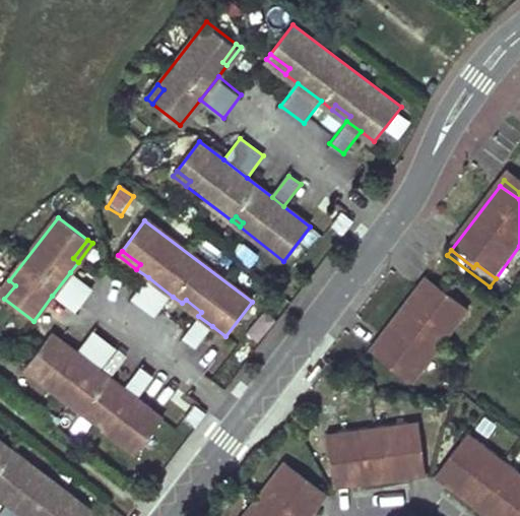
[(92,289),(70,272),(52,296),(74,313),(92,289)]
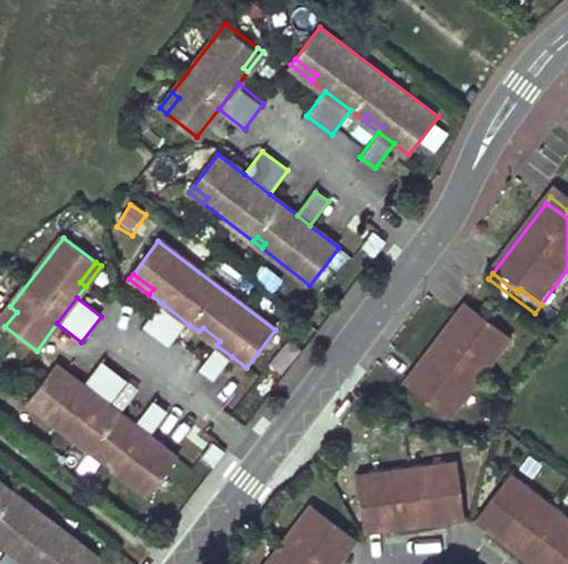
[(189,324),(162,303),(143,329),(170,349),(189,324)]
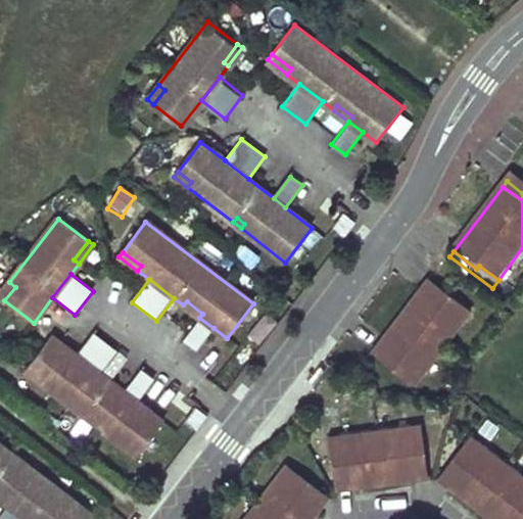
[(15,287),(9,282),(0,293),(0,296),(4,300),(15,287)]
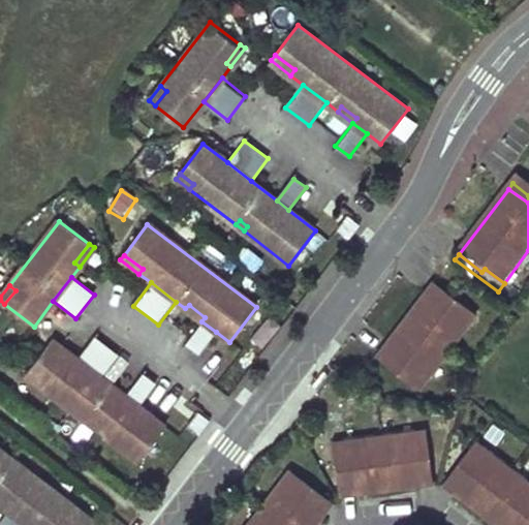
[(428,296),(425,301),(447,318),(443,322),(463,338),(470,328),(428,296)]
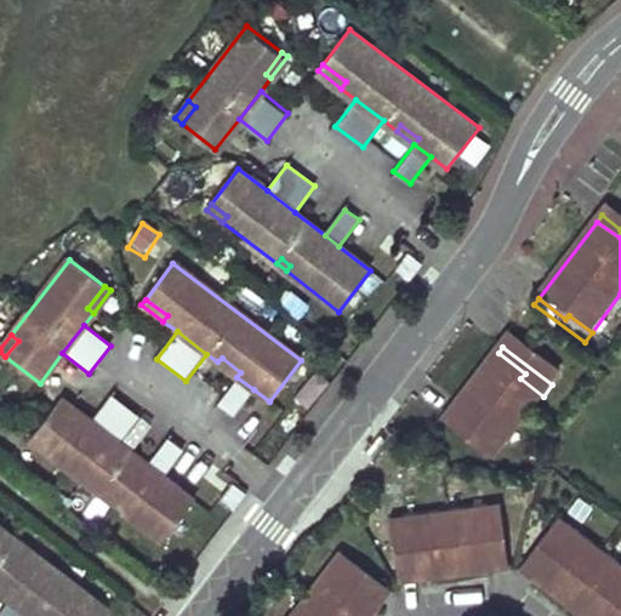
[(525,374),(499,353),(439,431),(466,451),(469,446),(494,463),(543,397),(520,378),(525,374)]
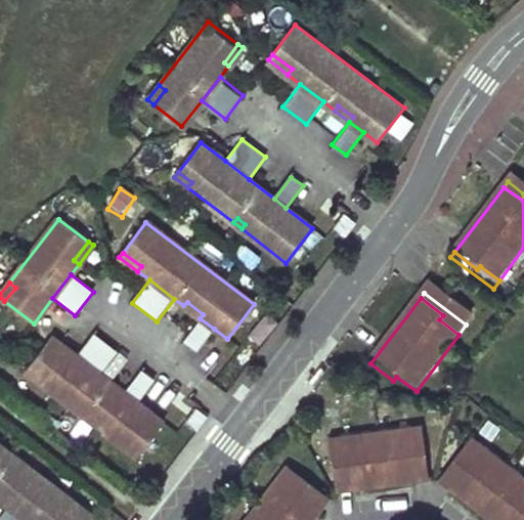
[(187,302),(183,305),(200,318),(203,314),(187,302)]
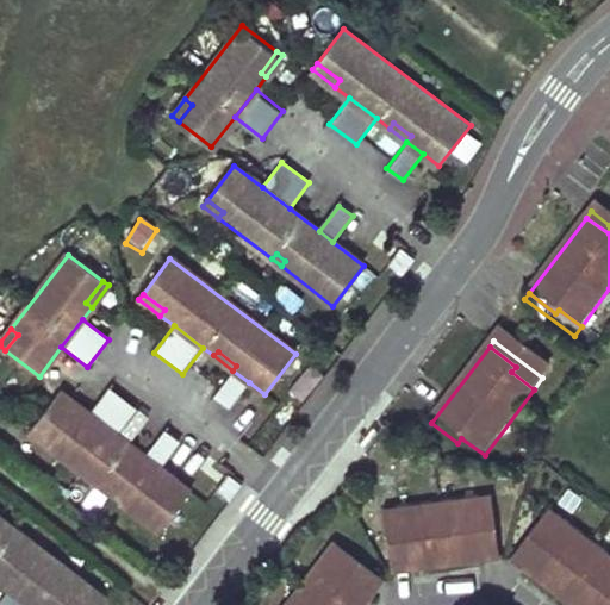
[(249,382),(232,370),(212,397),(228,410),(249,382)]
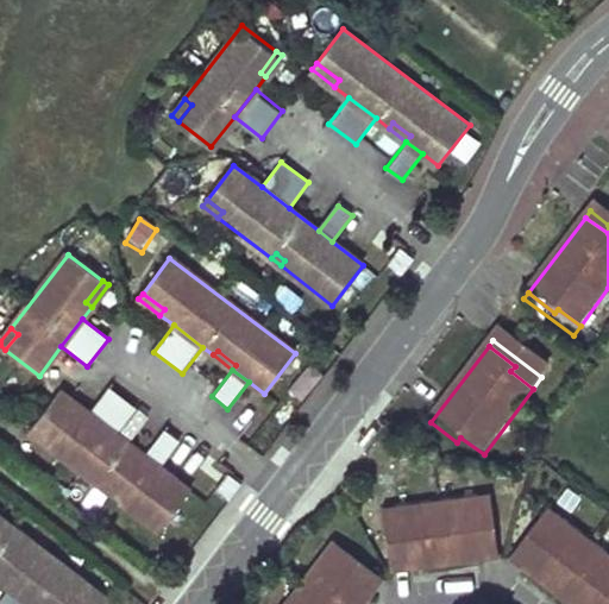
[(88,414),(114,434),(135,408),(108,388),(88,414)]
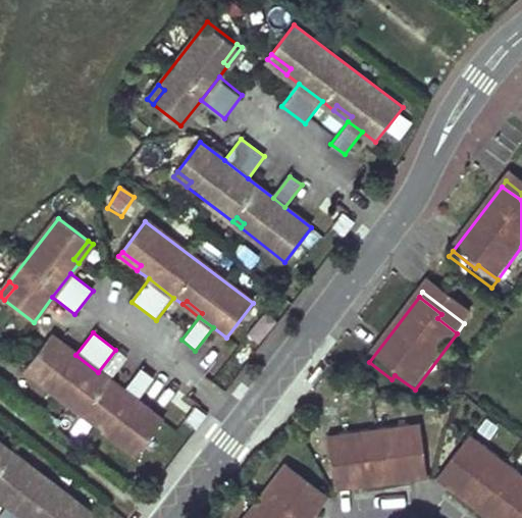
[(75,355),(51,337),(30,366),(43,376),(39,381),(84,416),(87,411),(95,417),(91,421),(137,456),(162,422),(137,402),(123,392),(98,372),(75,355)]
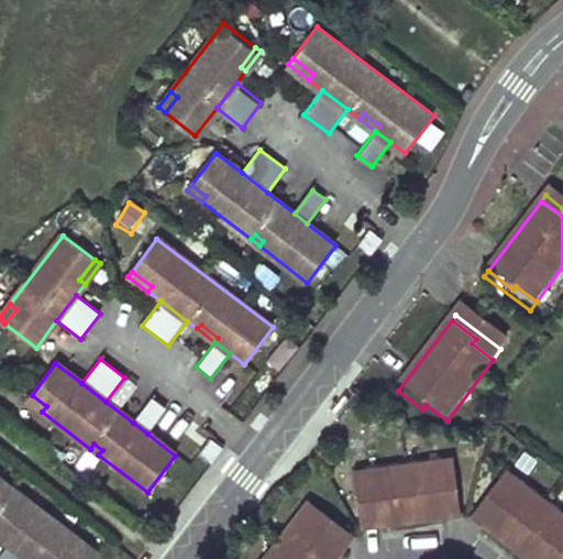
[(440,430),(448,420),(426,405),(422,409),(398,391),(395,395),(440,430)]
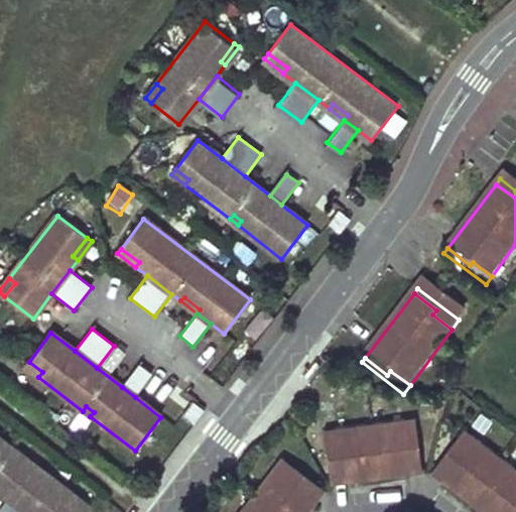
[(25,367),(38,377),(42,372),(29,362),(25,367)]
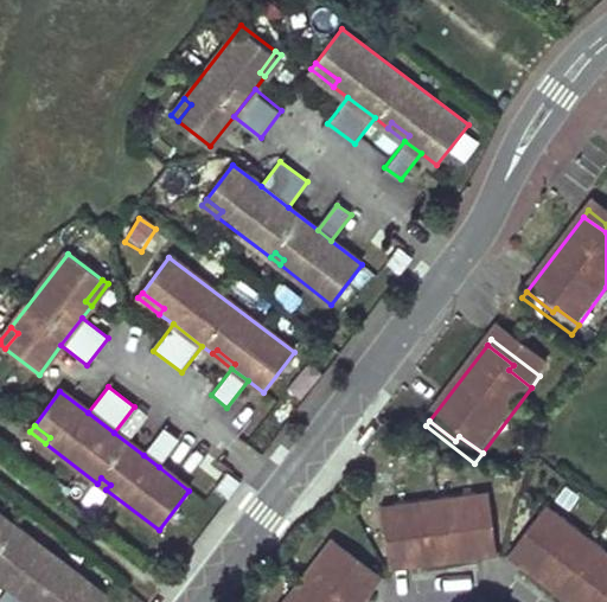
[(164,429),(144,455),(159,467),(179,441),(164,429)]
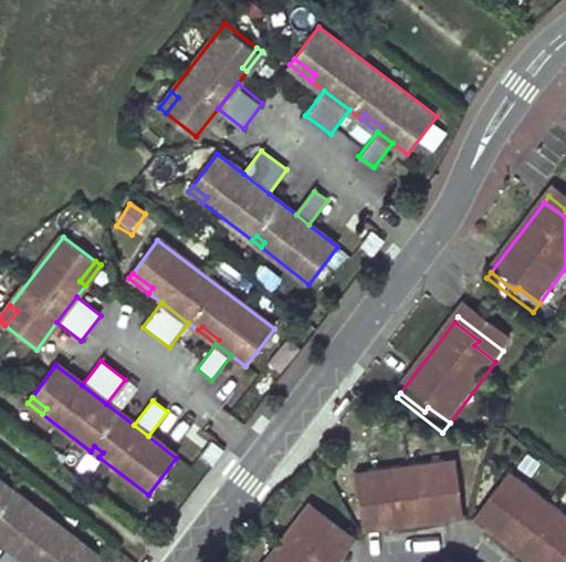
[(91,451),(98,457),(103,453),(94,446),(91,451)]
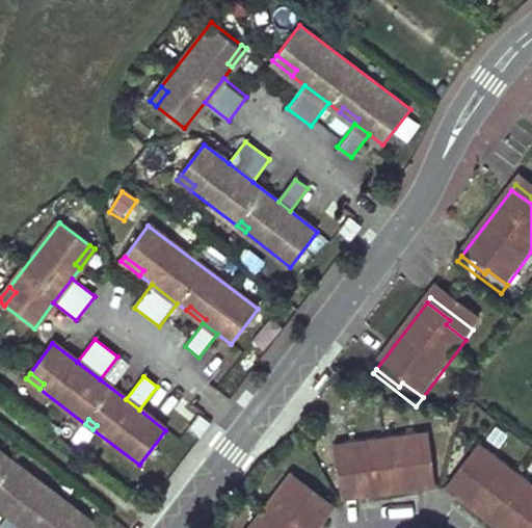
[(423,449),(413,450),(417,478),(421,478),(424,504),(429,504),(423,449)]
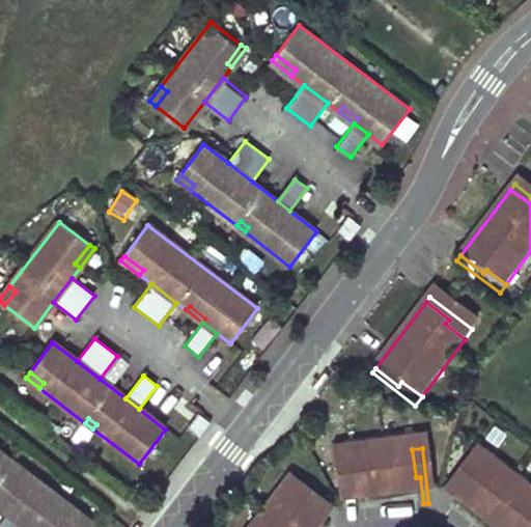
[(416,477),(412,449),(340,458),(343,484),(336,486),(339,512),(423,503),(420,477),(416,477)]
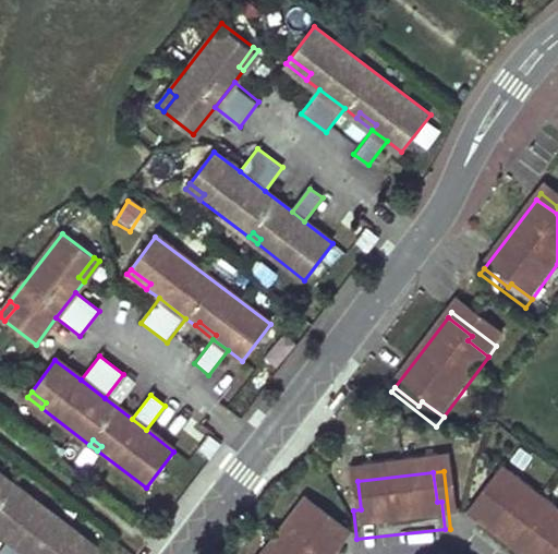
[(26,496),(0,477),(0,486),(21,503),(26,496)]
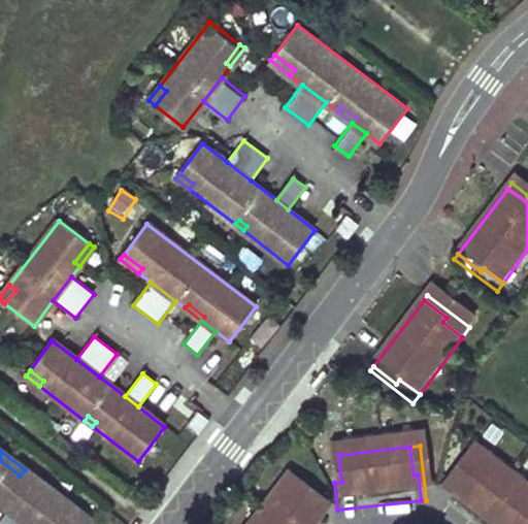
[(341,482),(338,455),(326,456),(330,510),(337,510),(334,483),(341,482)]
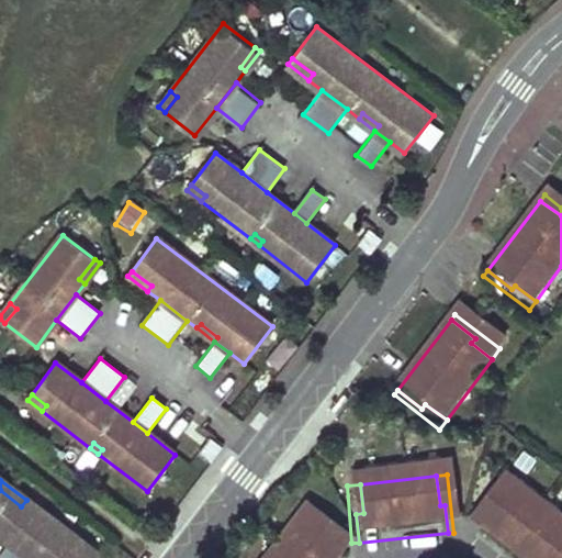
[(493,516),(510,494),(501,486),(465,532),(471,536),(489,513),(493,516)]
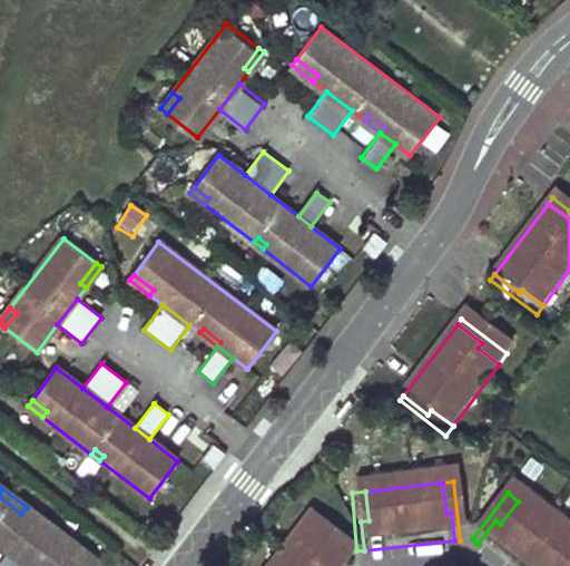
[(0,547),(9,554),(0,565),(97,565),(99,563),(27,507),(21,514),(0,497),(0,547)]
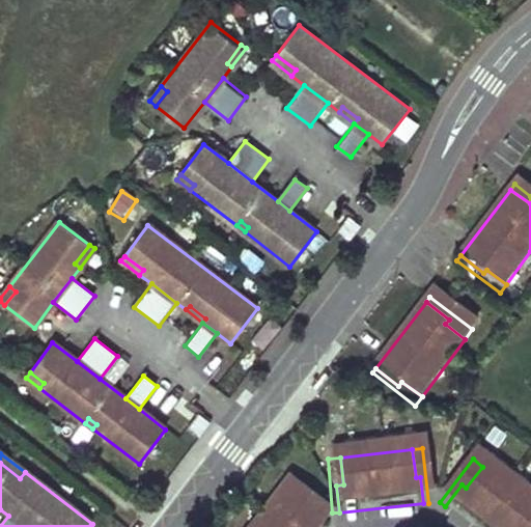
[(527,526),(530,522),(530,503),(482,467),(466,488),(462,484),(445,506),(471,526),(527,526)]
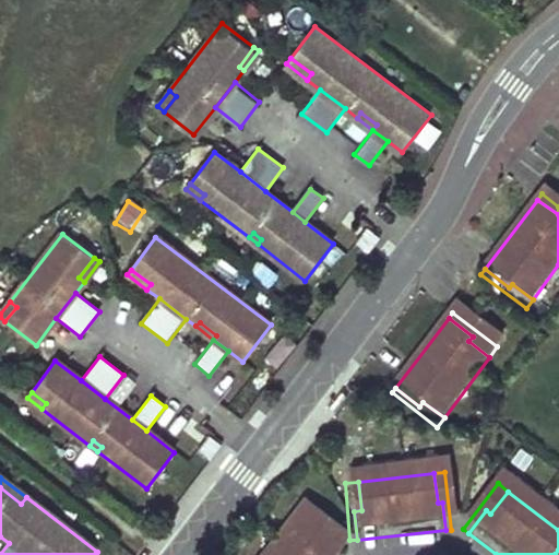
[(318,534),(342,553),(345,547),(299,514),(293,523),(314,540),(318,534)]
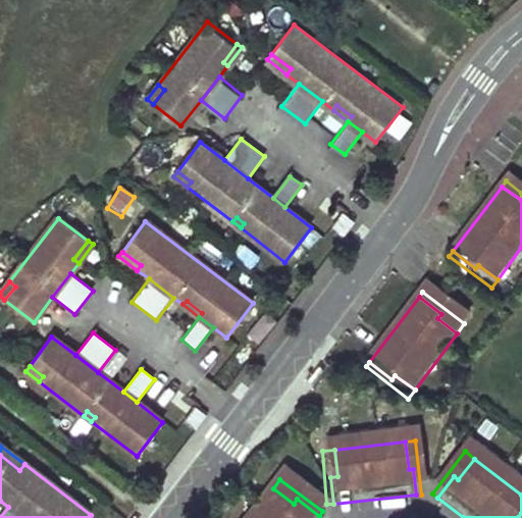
[(294,504),(273,488),(251,517),(318,517),(319,516),(297,499),(294,504)]
